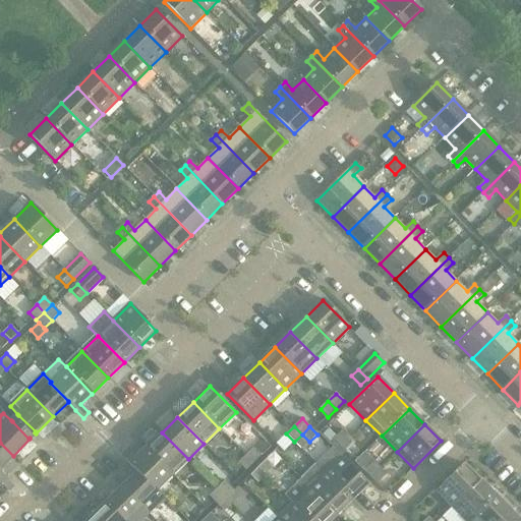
[(334,440),(340,446),(349,437),(343,430),(334,440)]
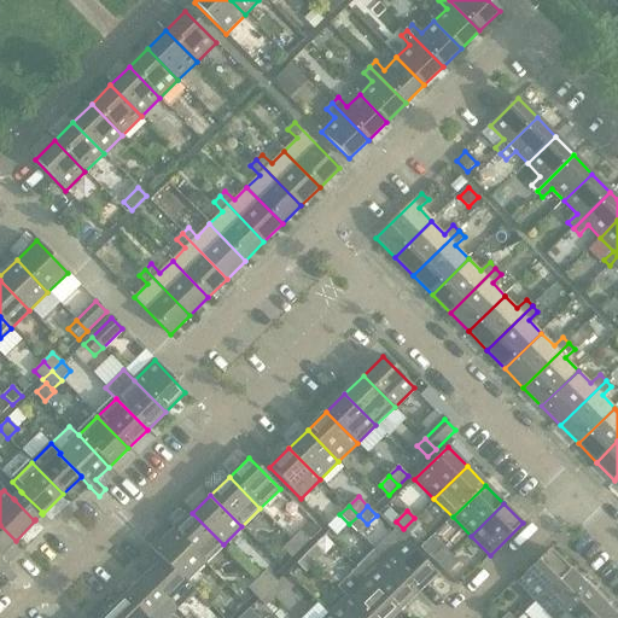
[(192,513),(173,531),(204,563),(223,544),(192,513)]
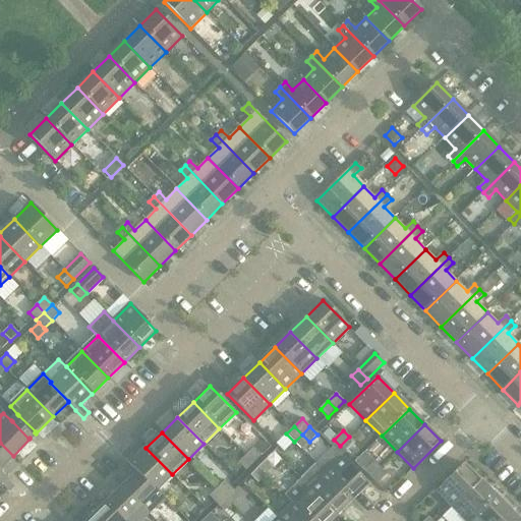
[(302,435),(294,442),(301,450),(309,442),(302,435)]
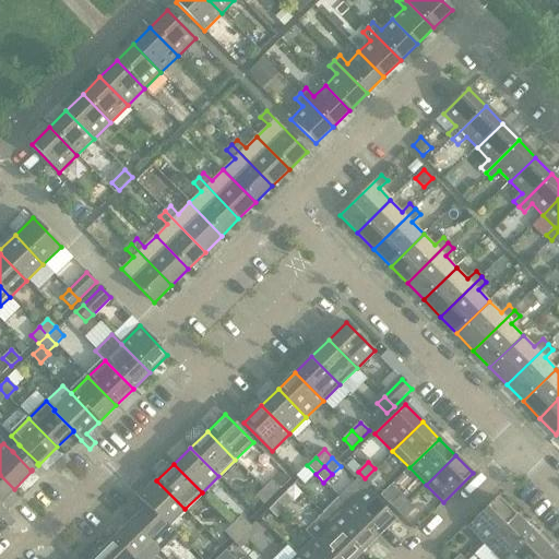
[(375,468),(365,478),(371,486),(381,476),(375,468)]
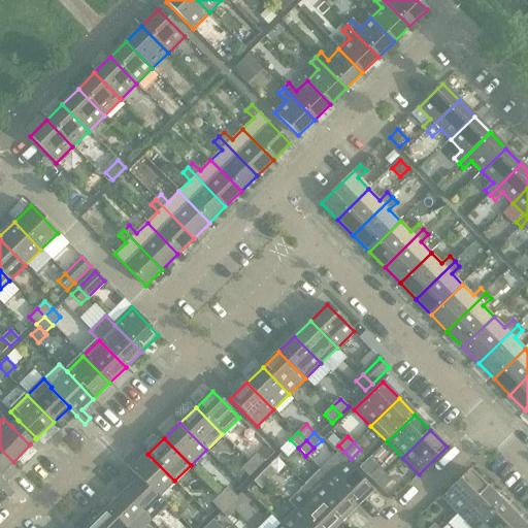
[(266,447),(259,454),(265,460),(271,453),(266,447)]
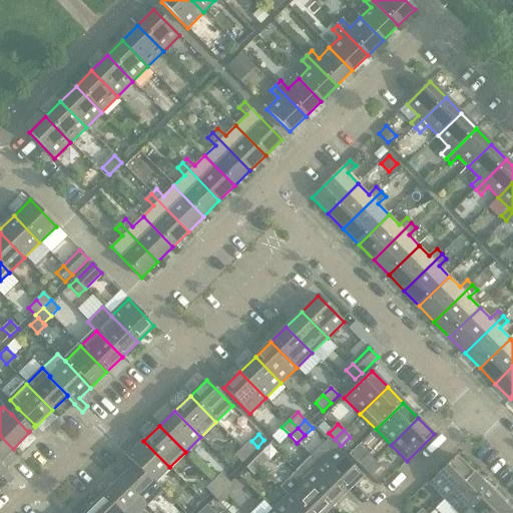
[(0,461),(13,449),(0,436),(0,461)]
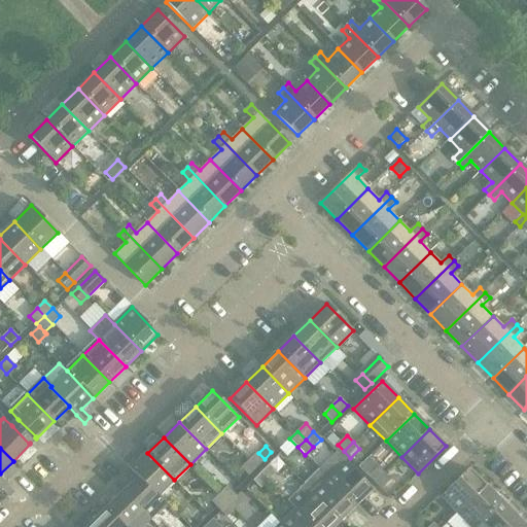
[(123,462),(138,478),(139,477),(157,496),(159,495),(174,480),(147,453),(136,464),(128,456),(123,462)]
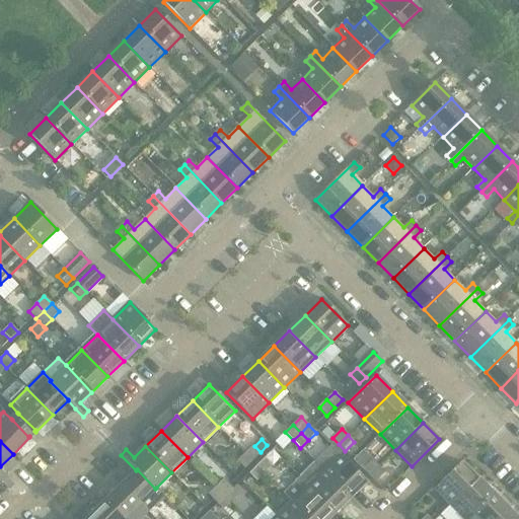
[(252,446),(244,454),(252,461),(261,454),(252,446)]
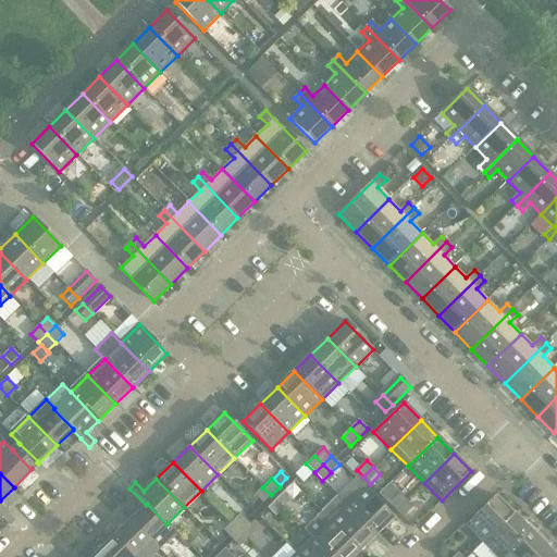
[(359,482),(341,499),(375,534),(393,517),(359,482)]
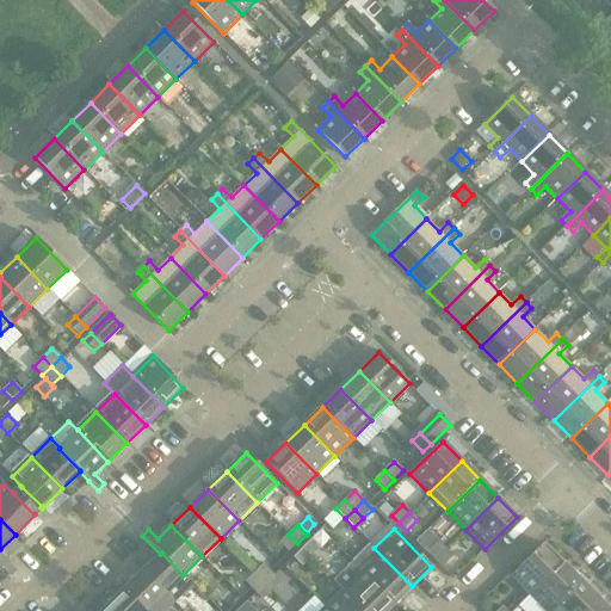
[(297,543),(288,535),(279,543),(288,553),(297,543)]
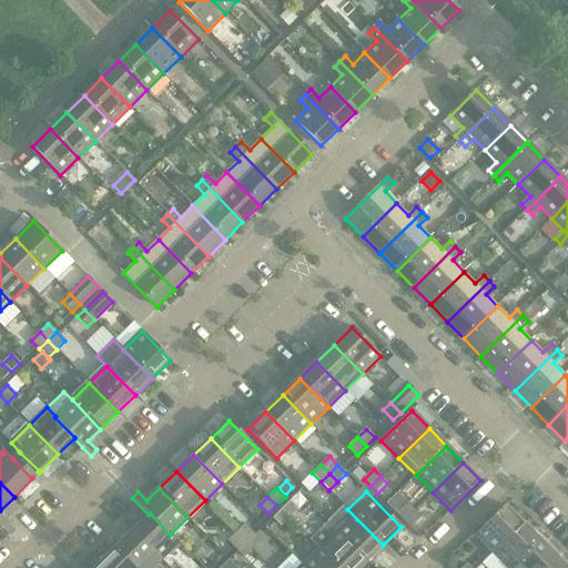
[(290,501),(281,510),(290,518),(298,510),(290,501)]
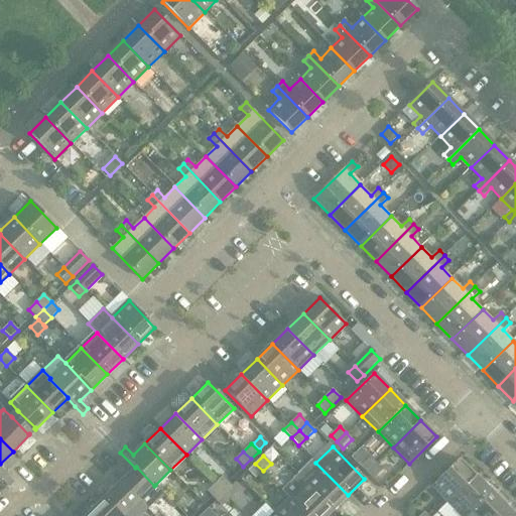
[(361,467),(367,473),(376,464),(370,458),(361,467)]
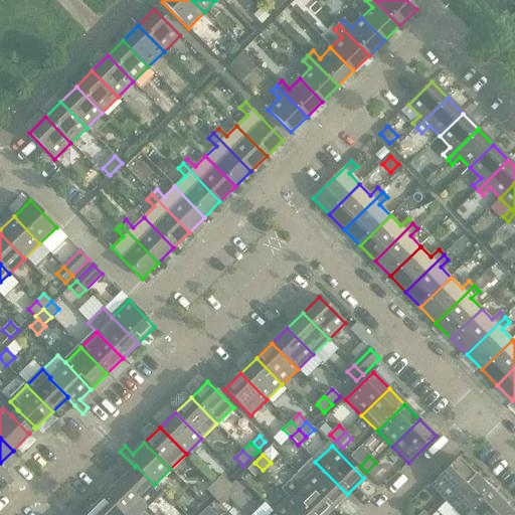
[(312,459),(297,474),(331,509),(347,494),(315,462),(312,459)]
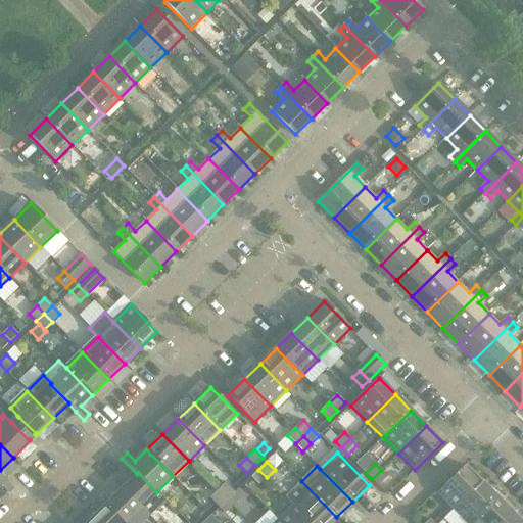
[(437,493),(454,510),(481,482),(465,466),(437,493)]
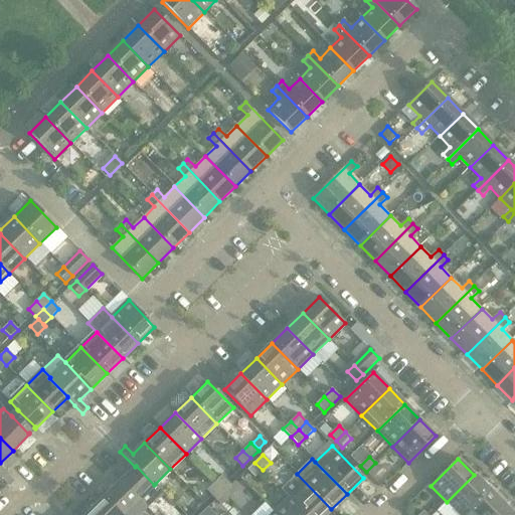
[(263,470),(254,463),(247,470),(254,478),(263,470)]
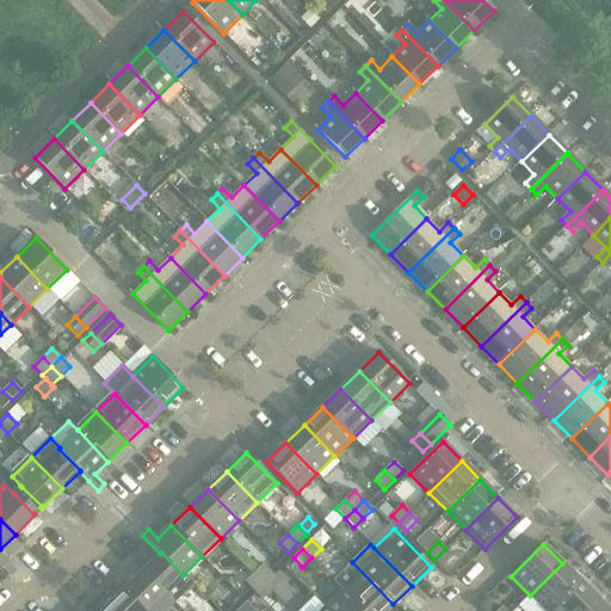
[(445,549),(434,560),(442,567),(452,556),(445,549)]
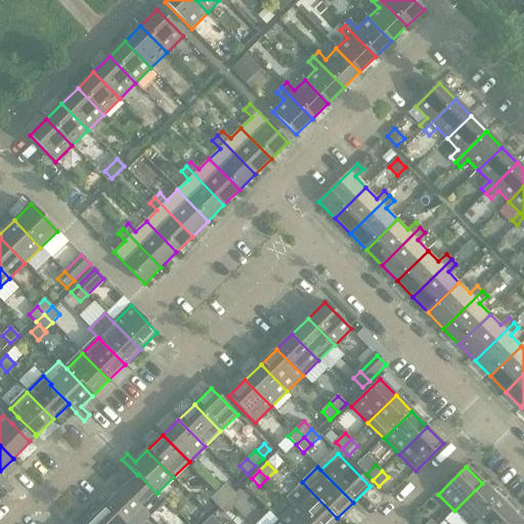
[(138,474),(137,475),(123,489),(148,517),(166,500),(158,492),(157,493),(138,474)]
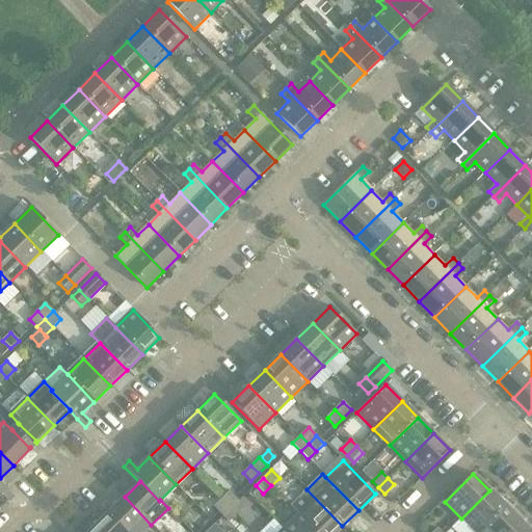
[(0,494),(8,502),(14,497),(0,482),(0,494)]
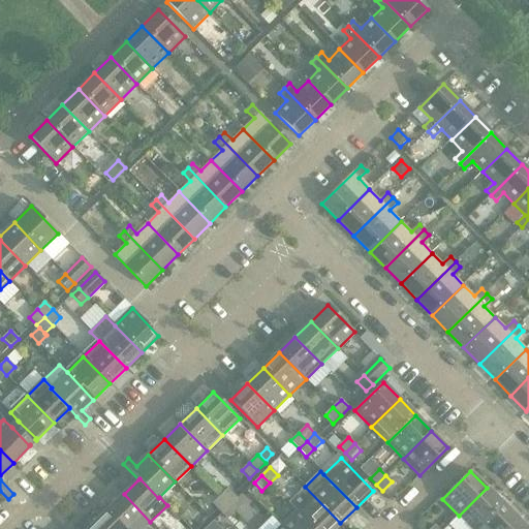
[(305,487),(289,502),(298,511),(314,528),(334,528),(340,523),(305,487)]
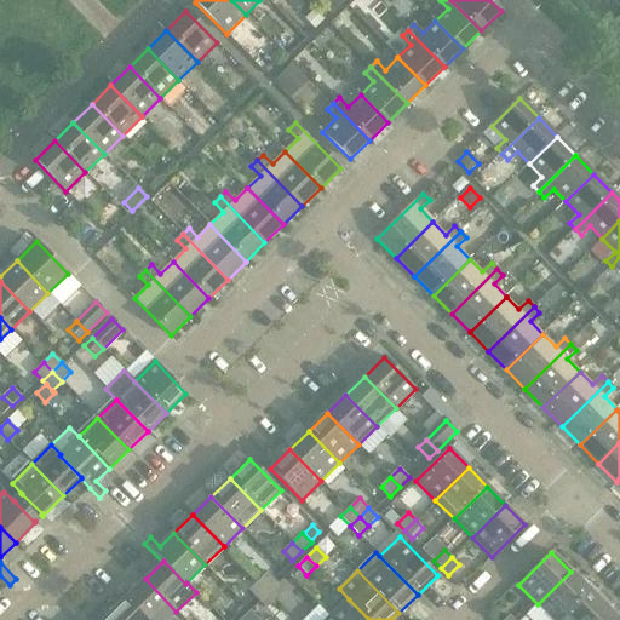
[(570,572),(538,604),(552,619),(557,619),(589,590),(570,572)]
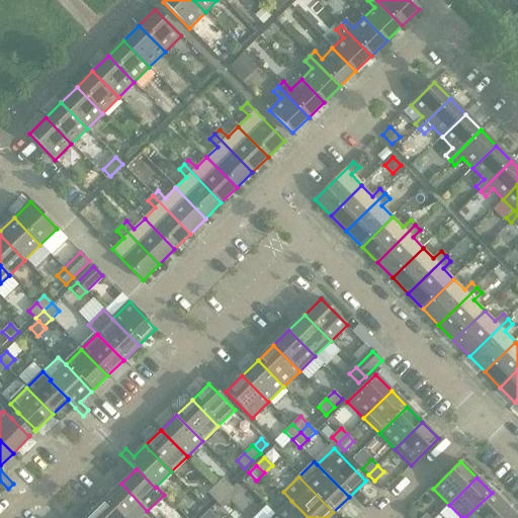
[(224,479),(216,486),(223,494),(231,486),(224,479)]
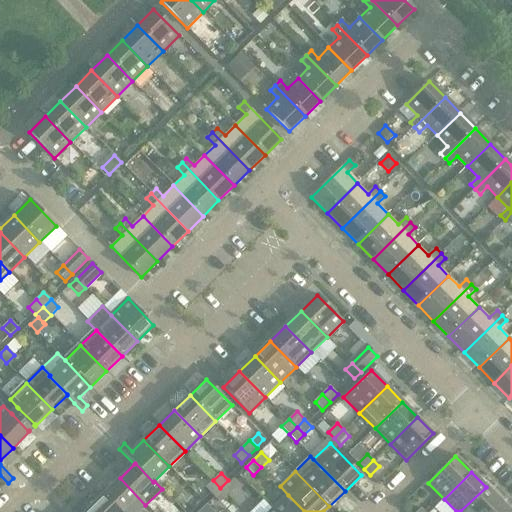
[(120,478),(103,495),(119,511),(137,511),(145,505),(120,478)]
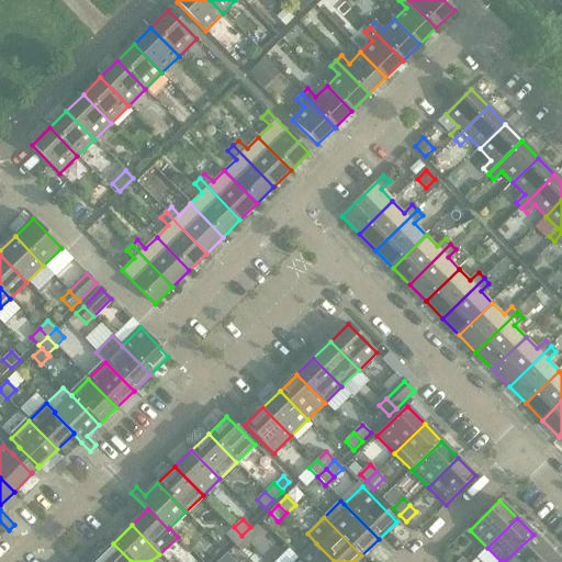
[(225,536),(234,543),(242,536),(234,527),(225,536)]
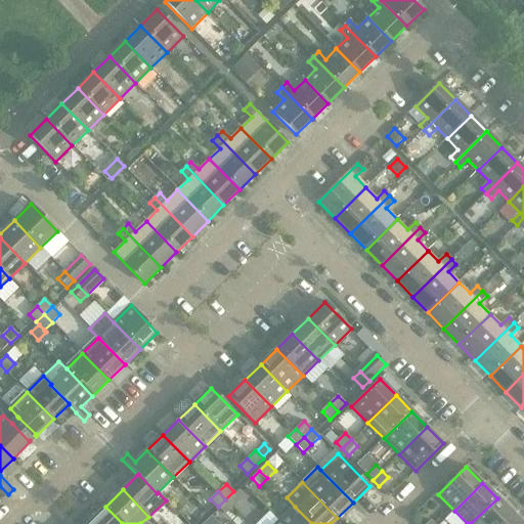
[(233,491),(225,499),(233,507),(242,499),(233,491)]
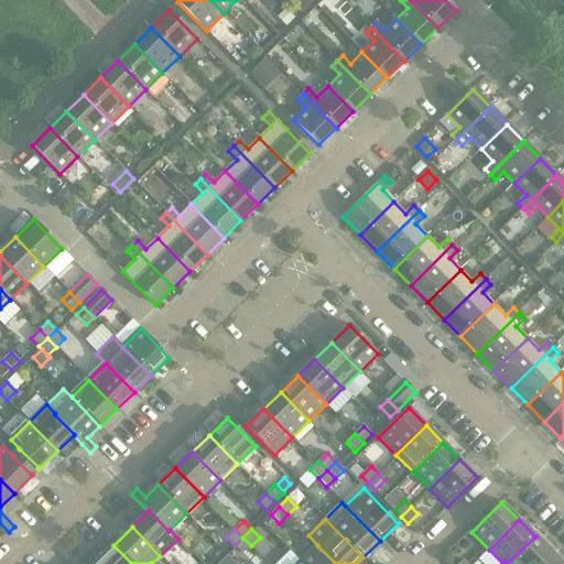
[(535,537),(507,563),(541,563),(552,554),(535,537)]
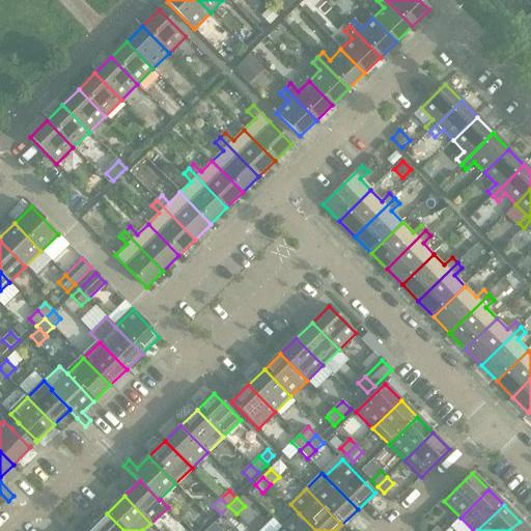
[(228,506),(221,513),(228,522),(236,513),(228,506)]
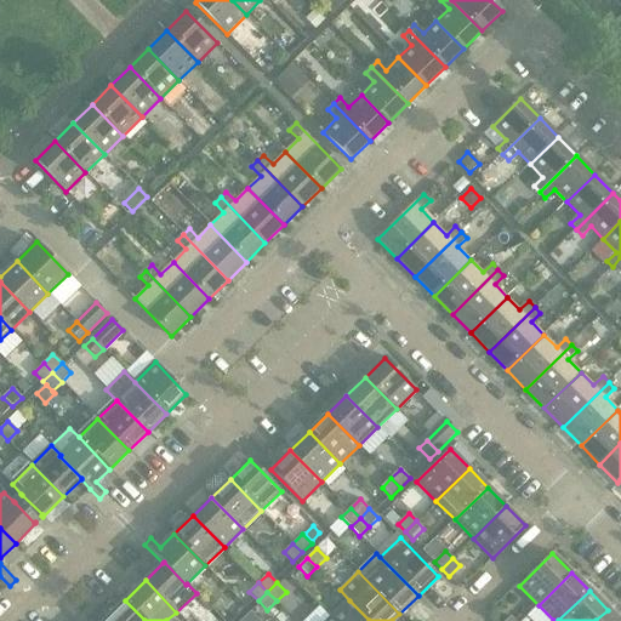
[(369,620),(349,600),(331,619),(332,620),(369,620)]
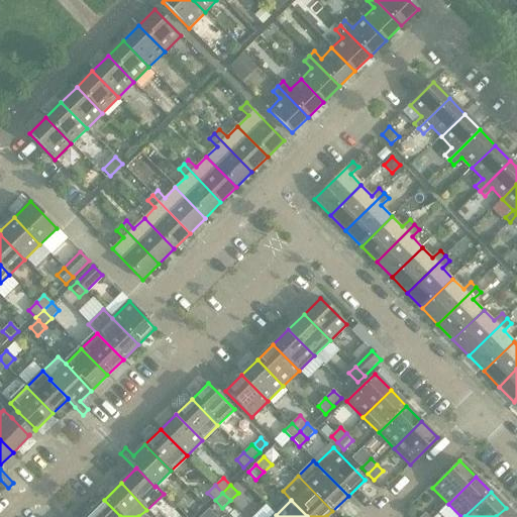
[(109,516),(98,505),(86,516),(109,516)]
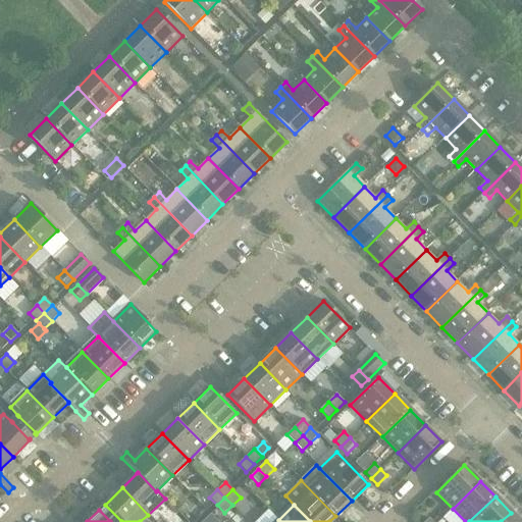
[(269,511),(257,521),(279,521),(278,520),(269,511)]
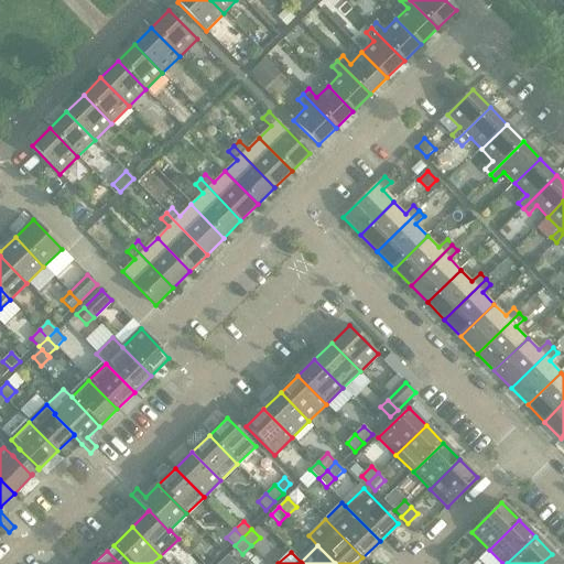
[(562,563),(552,554),(541,563),(562,563)]
